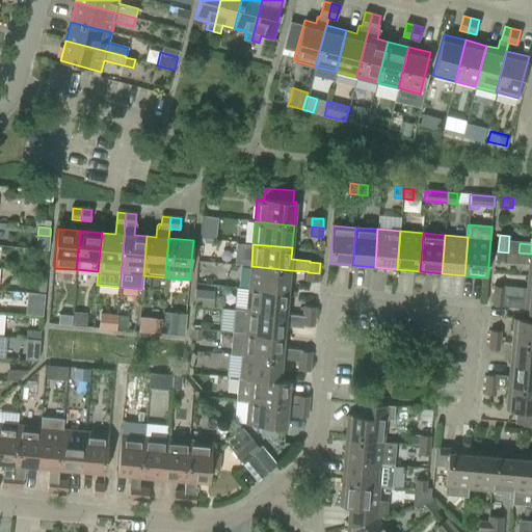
[(507,261),(508,253),(498,251),(498,260),(507,261)]
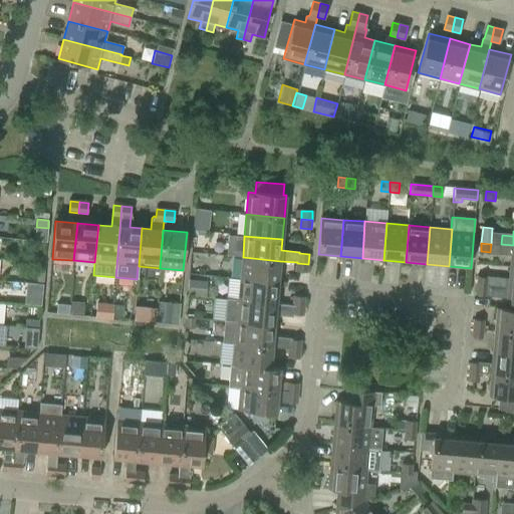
[(511,267),(513,267),(513,245),(501,244),(500,254),(512,255),(511,267)]
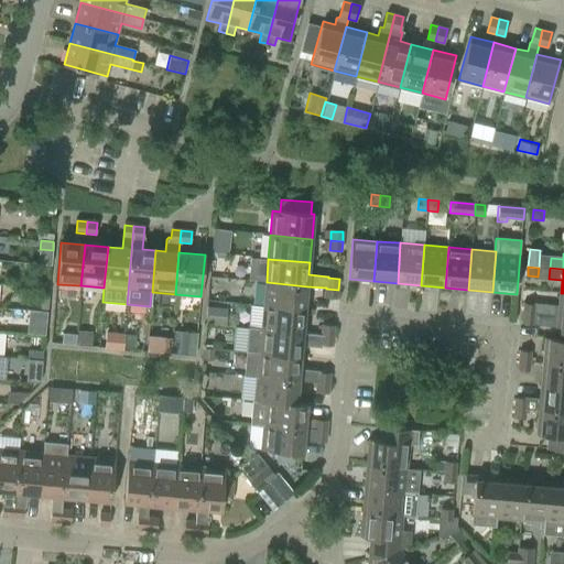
[(267,282),(264,306),(305,310),(307,286),(267,282)]
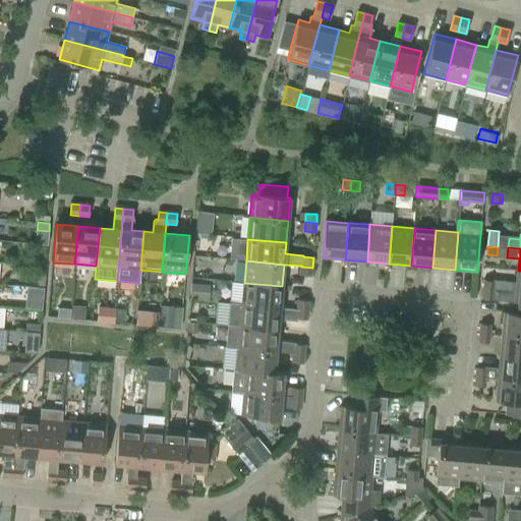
[(311,276),(312,268),(301,267),(300,275),(311,276)]
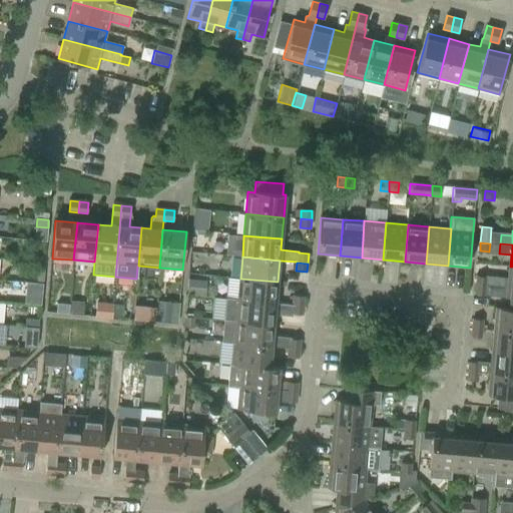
[(486,277),(486,278),(477,277),(476,286),(512,288),(512,267),(510,267),(509,279),(486,277)]
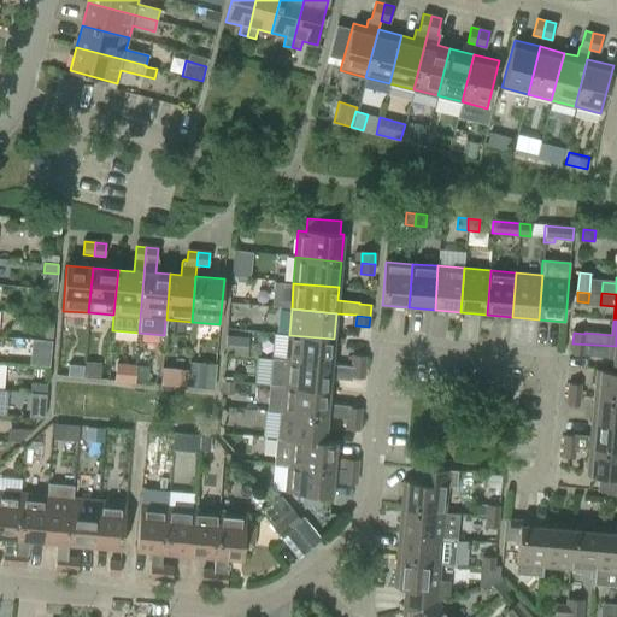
[(289,335),(287,360),(331,365),(334,339),(289,335)]
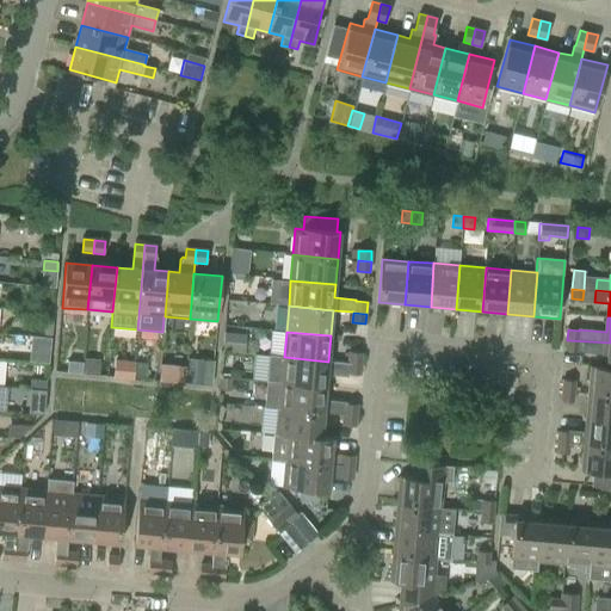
[(224,333),(223,351),(244,352),(246,334),(224,333)]
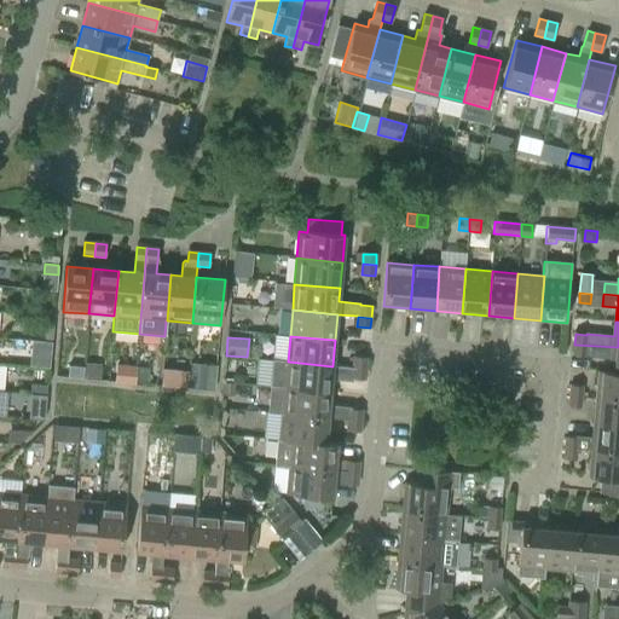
[(612,359),(611,372),(618,374),(618,347),(574,345),(574,354),(585,356),(585,357),(612,359)]
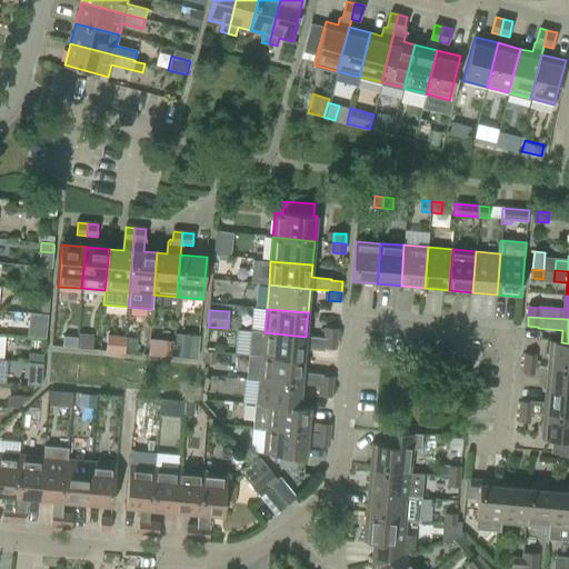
[(126,328),(123,351),(146,353),(148,330),(126,328)]
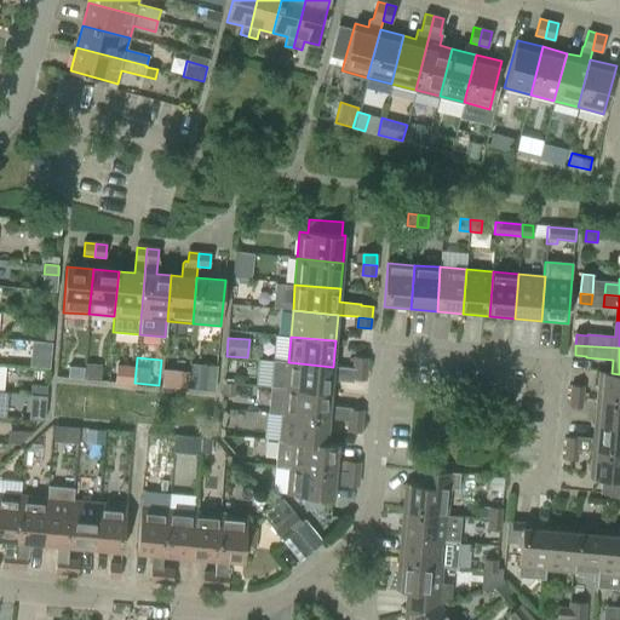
[(355,357),(354,368),(354,369),(367,371),(368,359),(355,357)]
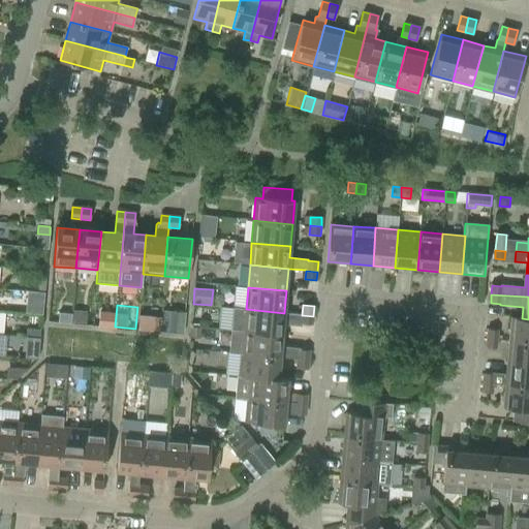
[(302,314),(284,313),(246,309),(232,308),(230,331),(282,335),(283,323),(302,325),(302,323),(312,324),(313,316),(302,315),(302,314)]
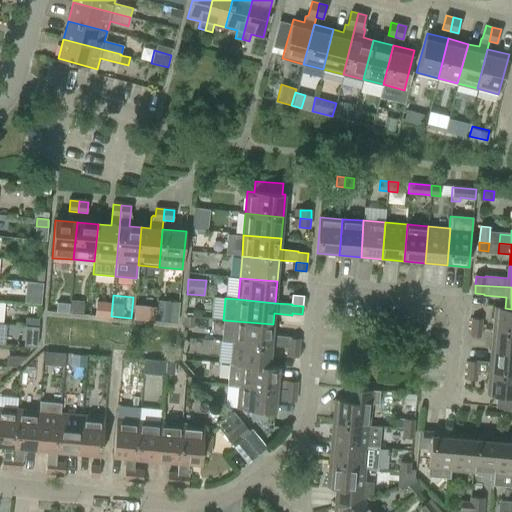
[(57,309),(82,310),(83,302),(57,300),(57,309)]
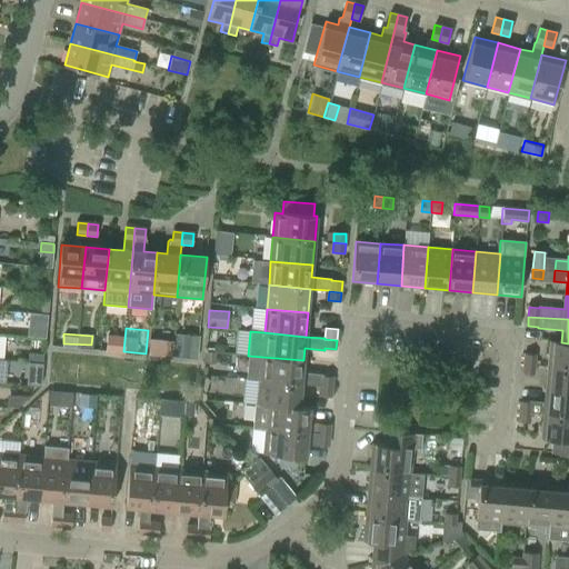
[(148,351),(173,352),(173,339),(149,338),(148,351)]
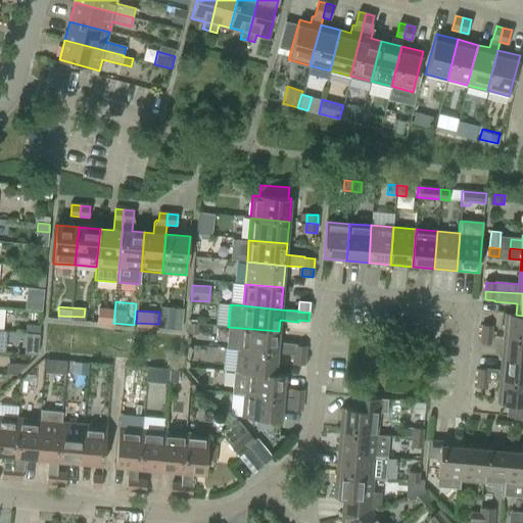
[(522,316),(516,315),(506,314),(504,336),(522,338),(522,316)]
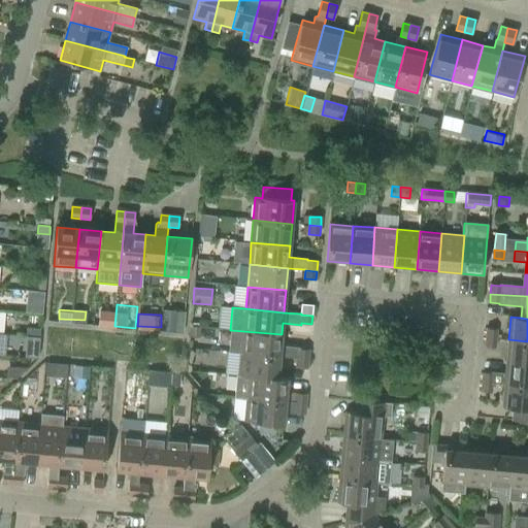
[(487,329),(487,338),(496,338),(497,330),(487,329)]
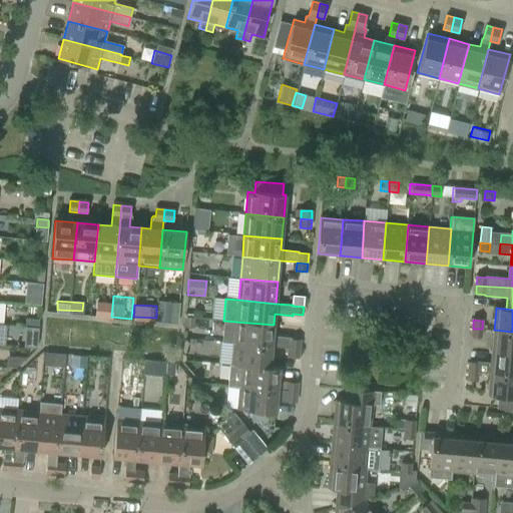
[(291,338),(273,337),(274,325),(223,321),(221,343),(234,344),(234,343),(272,347),(289,349),(289,348),(300,350),(301,340),(291,339),(291,338)]
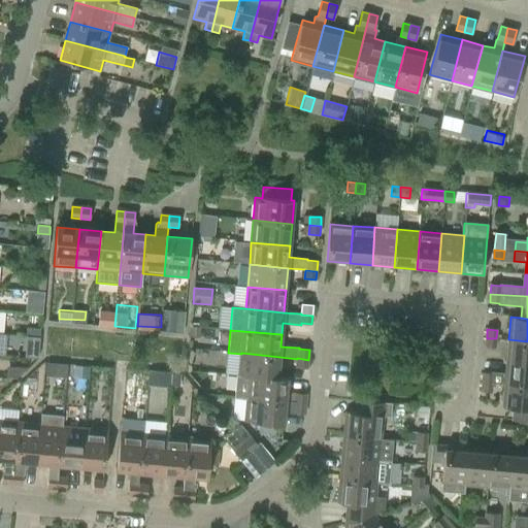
[(495,348),(496,338),(487,338),(486,347),(495,348)]
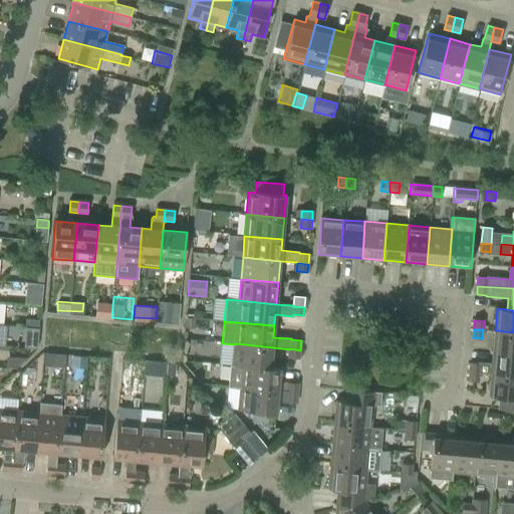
[(513,332),(495,330),(493,352),(513,353),(513,332)]
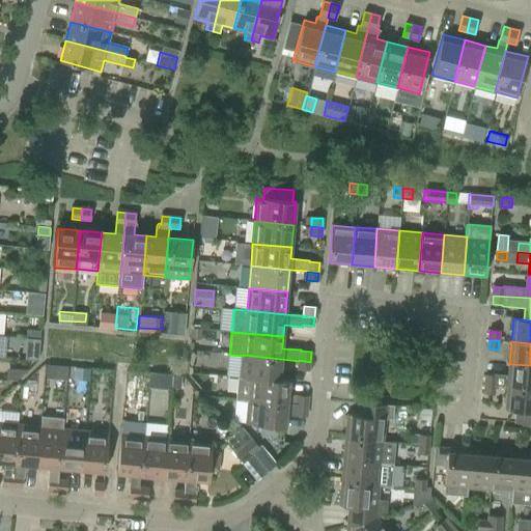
[(243,356),(241,376),(250,378),(280,381),(280,380),(281,359),(243,355),(243,356)]
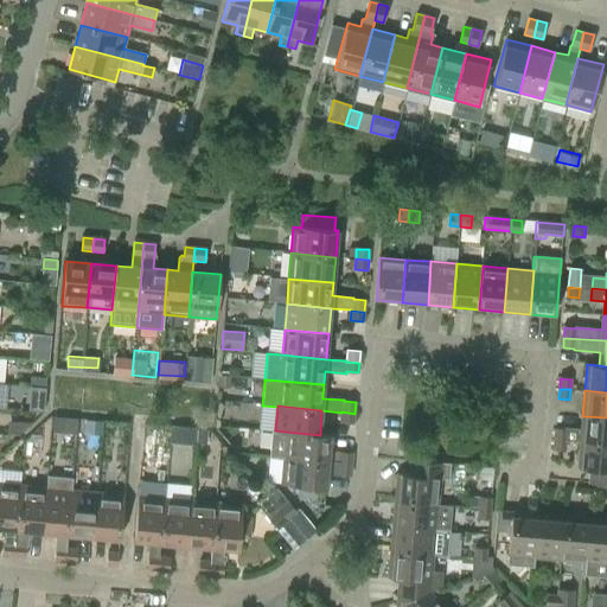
[(353,425),(355,414),(342,411),(342,413),(340,423),(353,425)]
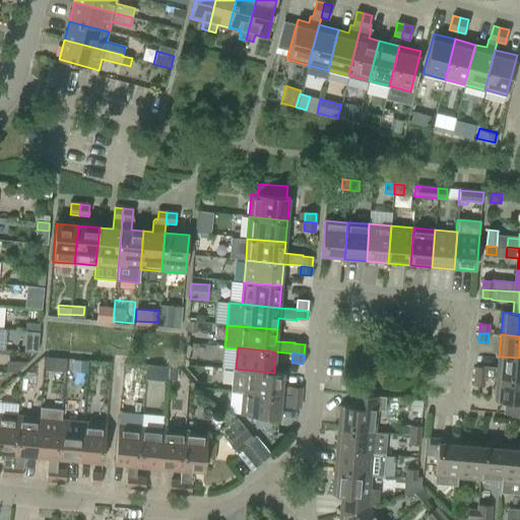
[(64,372),(65,359),(45,356),(44,371),(64,372)]
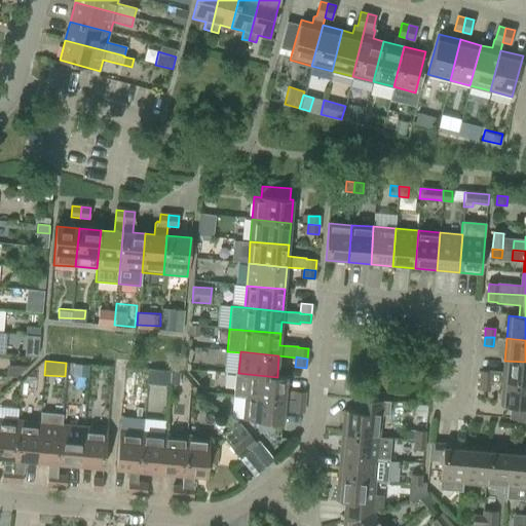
[(525,362),(504,361),(503,371),(488,370),(488,372),(481,372),(480,380),(490,381),(502,383),(502,382),(525,384),(525,362)]
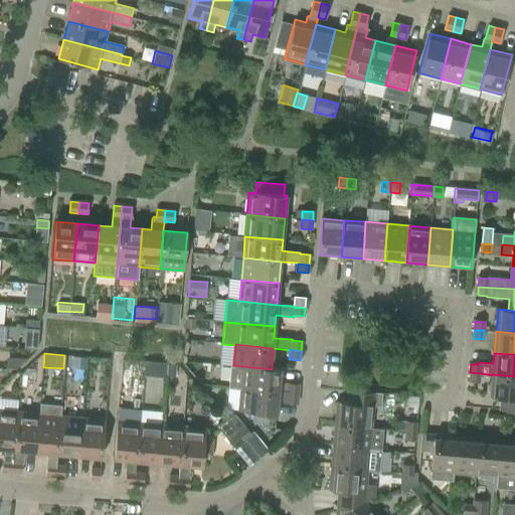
[(228,386),(240,387),(278,391),(278,390),(280,369),(272,368),(272,369),(242,366),(233,365),(233,366),(230,365),(228,386)]
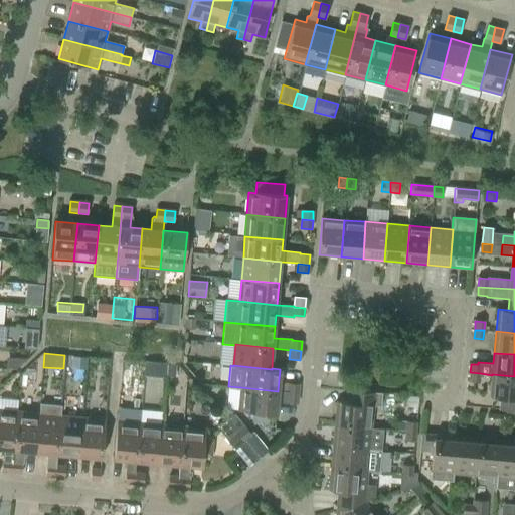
[(479,383),(480,373),(470,372),(469,382),(479,383)]
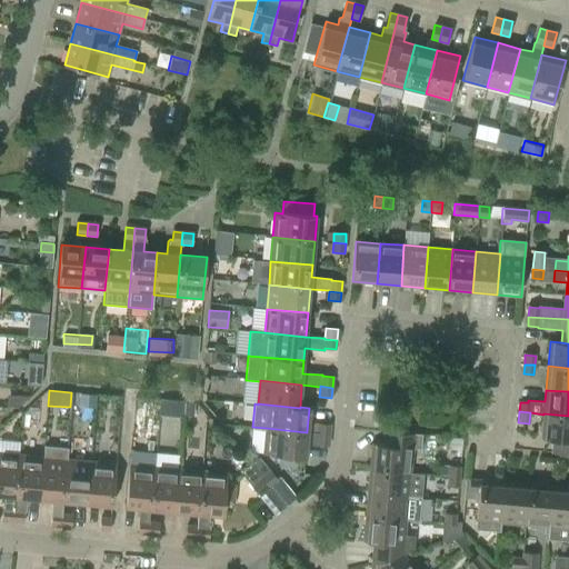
[(541,439),(553,440),(551,452),(568,455),(568,416),(543,413),(543,415),(541,439)]
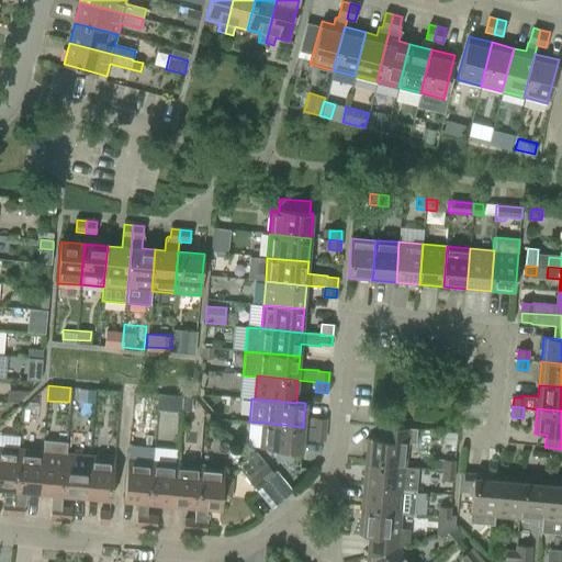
[(313,418),(313,427),(325,428),(325,419),(313,418)]
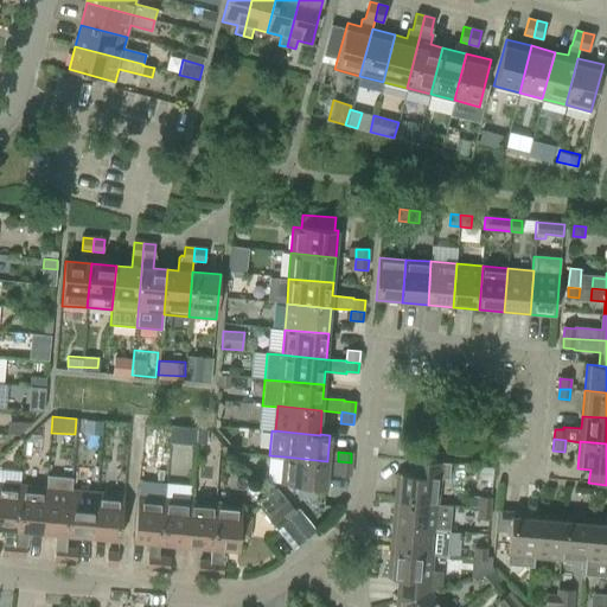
[(325,489),(326,473),(350,475),(351,462),(338,461),(327,461),(283,457),(281,485),(325,489)]
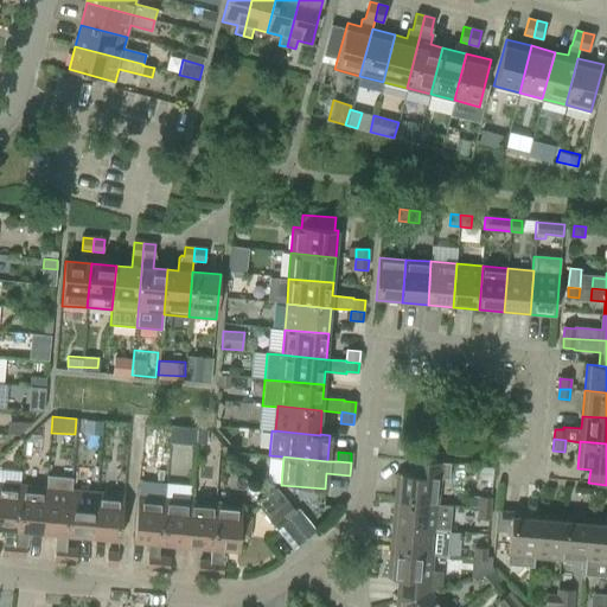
[(395,499),(438,504),(440,479),(449,480),(451,465),(411,461),(410,475),(397,474),(395,499)]
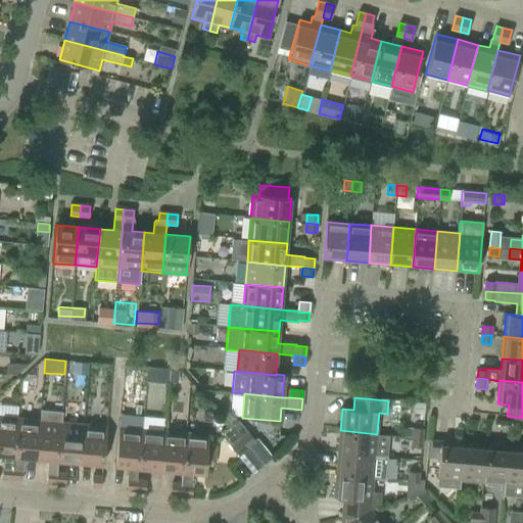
[(47,483),(55,484),(56,473),(57,473),(58,461),(57,461),(61,422),(62,412),(41,410),(40,420),(36,459),(48,460),(47,472),(48,472),(47,483)]
